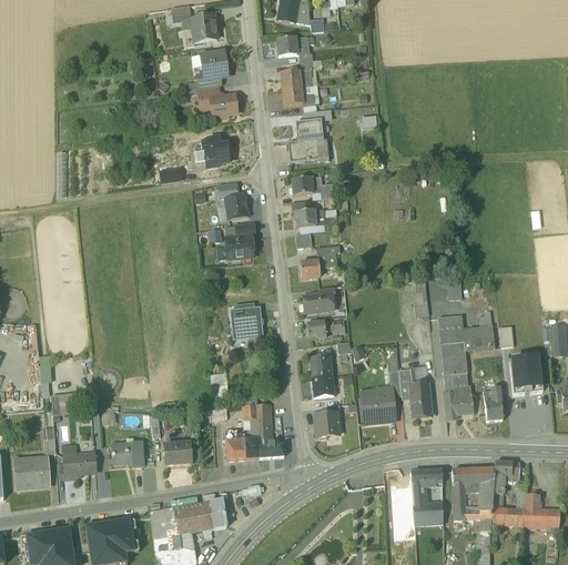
[(298,0),(280,0),(276,19),(295,22),(295,21),(305,23),(305,22),(306,14),(304,14),(305,8),(303,8),(304,1),(298,1),(298,0)]
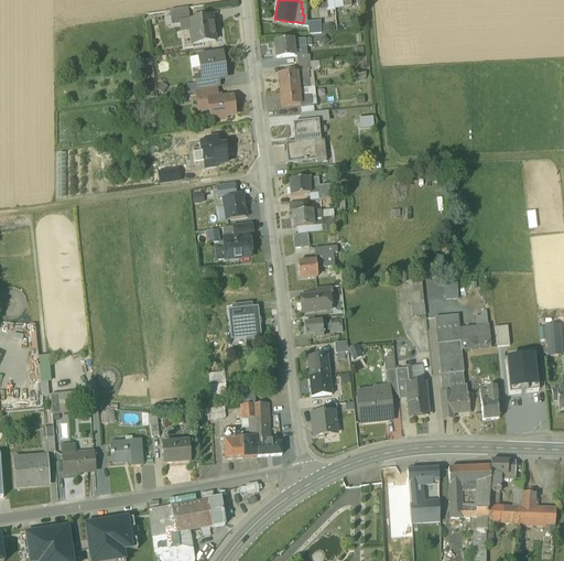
[(188,10),(171,12),(172,20),(172,21),(182,20),(181,19),(190,18),(188,10)]
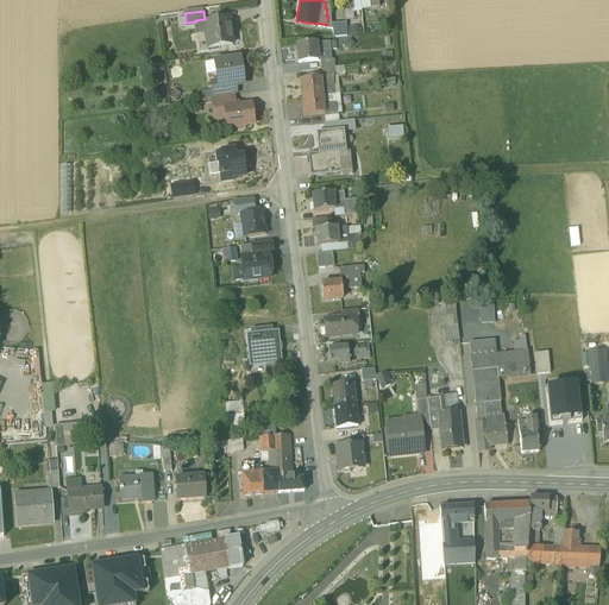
[(205,19),(195,20),(196,21),(196,30),(205,29),(207,44),(233,41),(230,16),(205,19)]
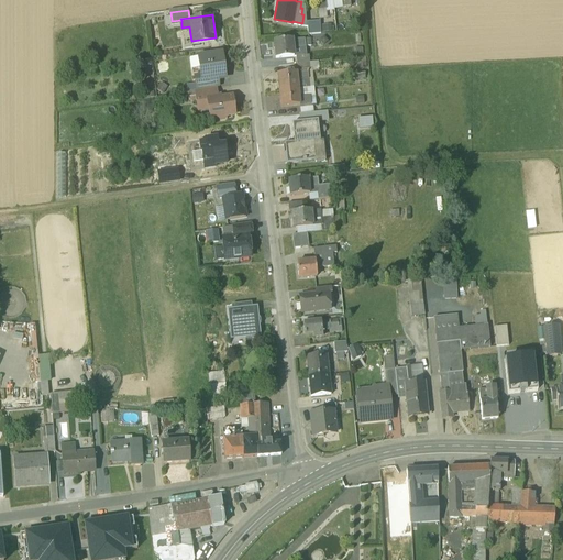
[(305,35),(293,36),(293,45),(306,44),(306,43),(305,35)]
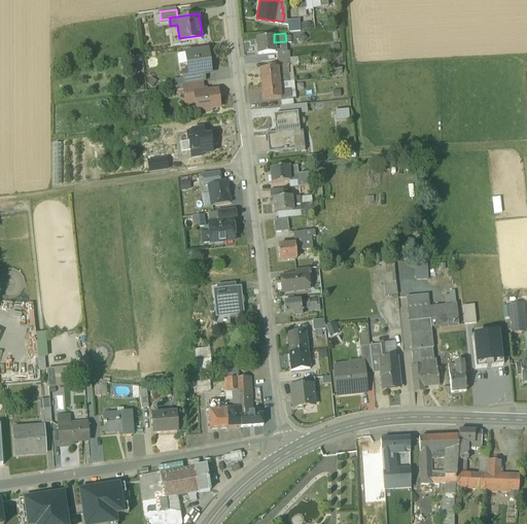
[(274,34),(256,36),(258,51),(275,49),(274,42),(274,34)]
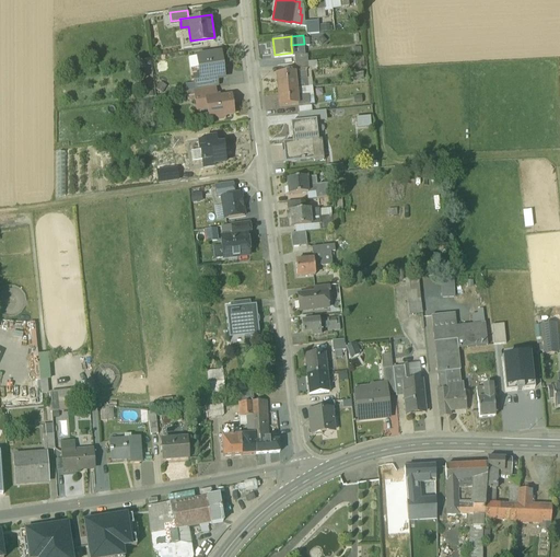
[(304,44),(291,45),(292,53),(294,53),(305,51),(304,44)]
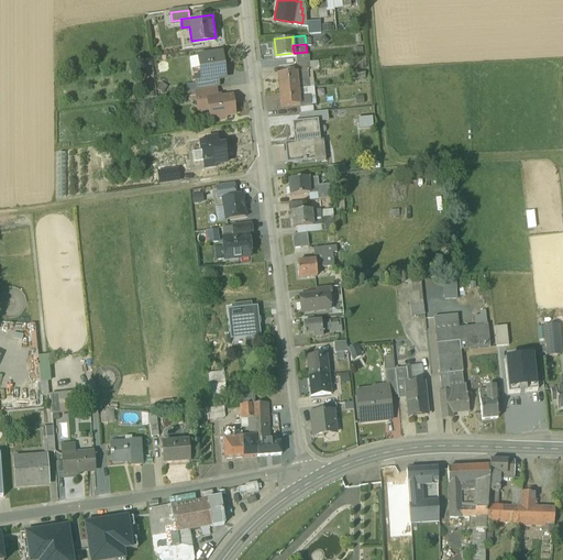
[(221,50),(198,53),(201,73),(201,74),(216,72),(224,70),(221,50)]
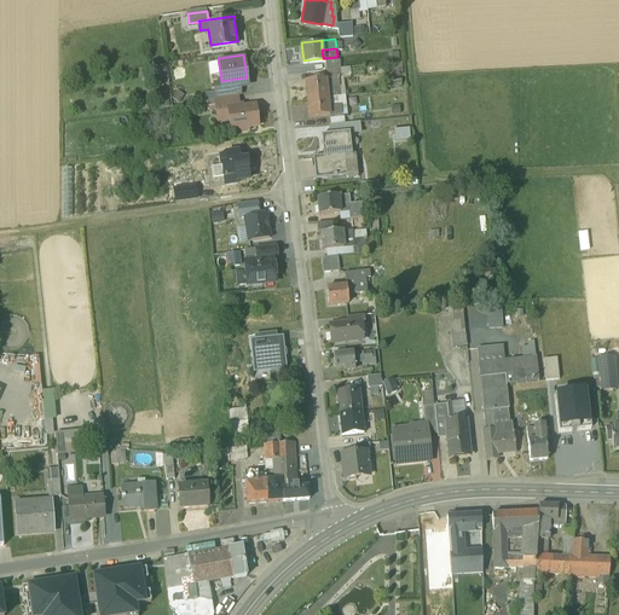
[(337,57),(325,58),(327,67),(340,65),(341,65),(340,57),(337,57)]
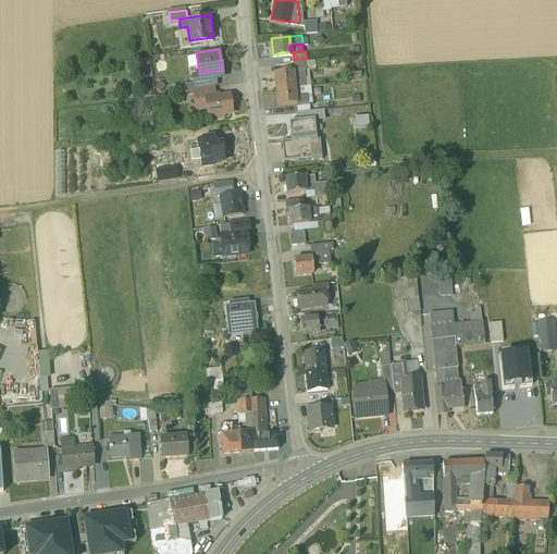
[(293,69),(274,71),(276,86),(295,85),(294,77),(306,75),(305,68),(293,69)]
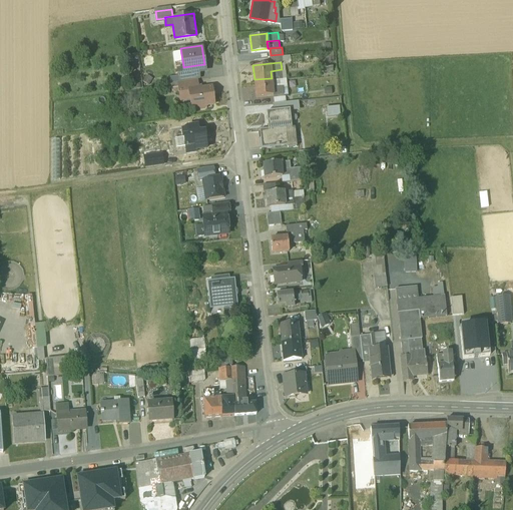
[(196,65),(183,67),(183,66),(178,67),(180,79),(196,76),(197,76),(196,65)]
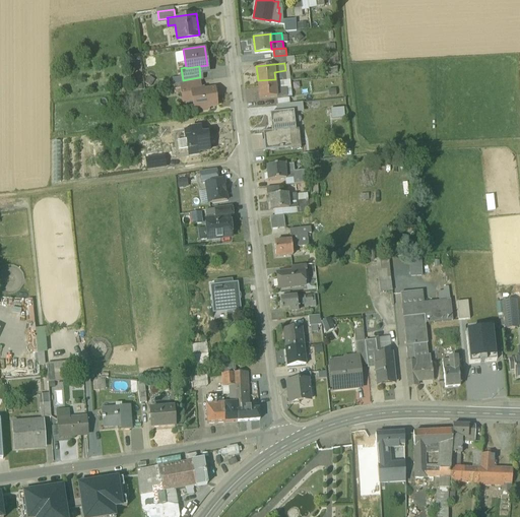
[(183,80),(181,80),(183,91),(193,89),(192,86),(200,85),(199,77),(183,80)]
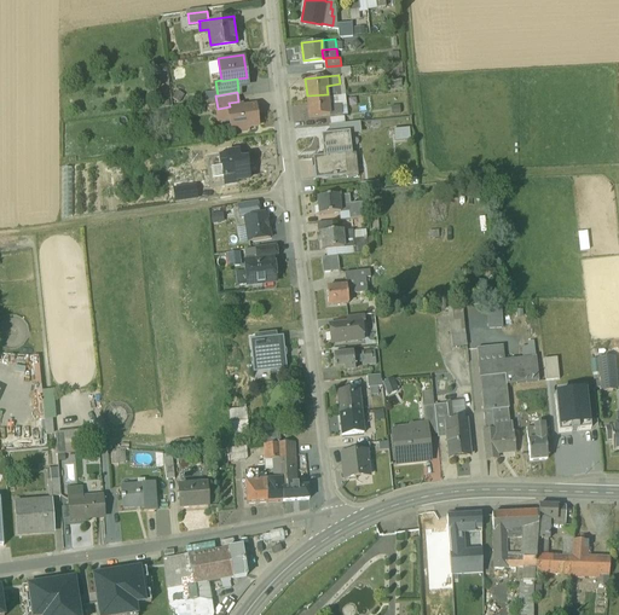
[(328,94),(307,96),(308,115),(329,112),(329,111),(342,110),(341,102),(329,103),(328,94)]
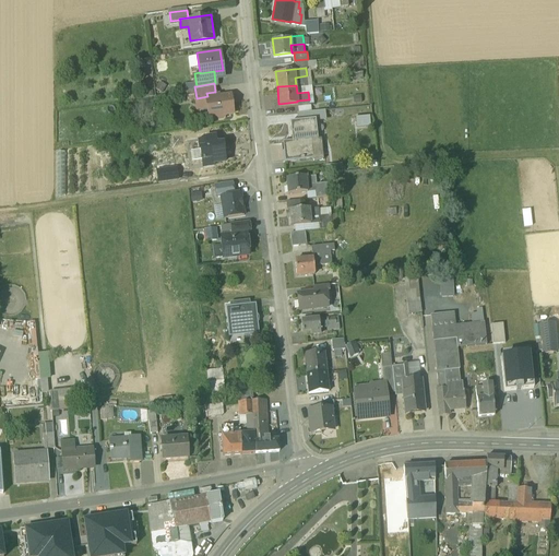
[(215,92),(206,93),(207,96),(210,114),(216,113),(219,116),(224,115),(226,111),(233,110),(230,93),(218,94),(218,91),(215,92)]
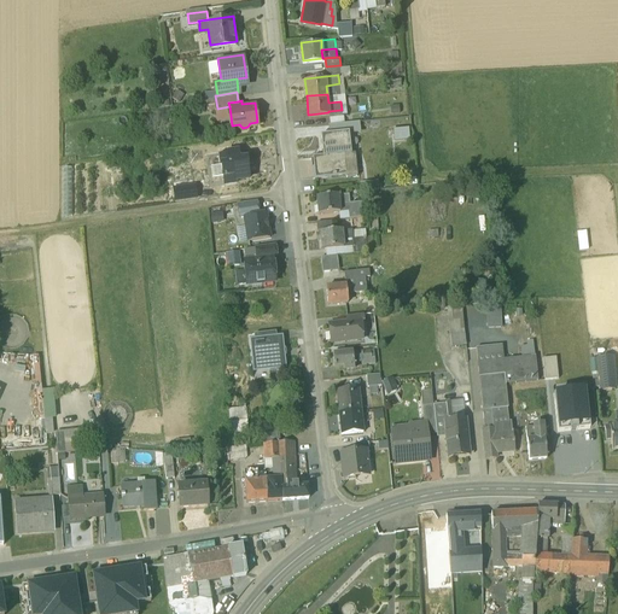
[(348,129),(322,132),(325,152),(313,153),(315,175),(347,171),(344,151),(350,151),(348,129)]
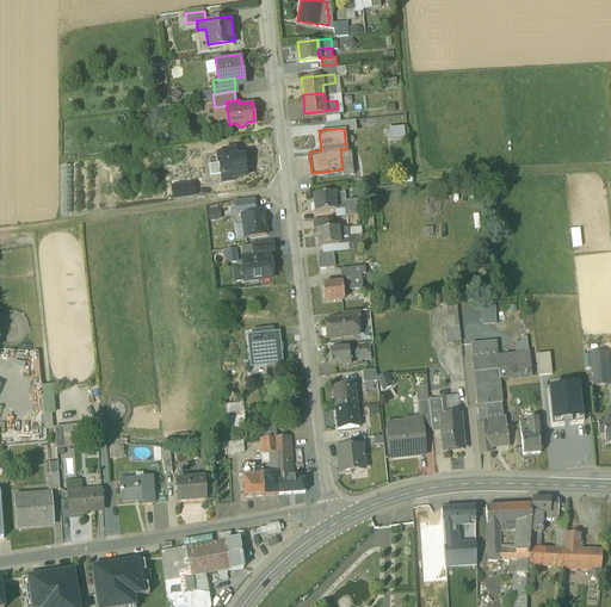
[(235,146),(217,148),(221,171),(233,169),(233,174),(234,174),(246,173),(244,154),(236,155),(235,146)]
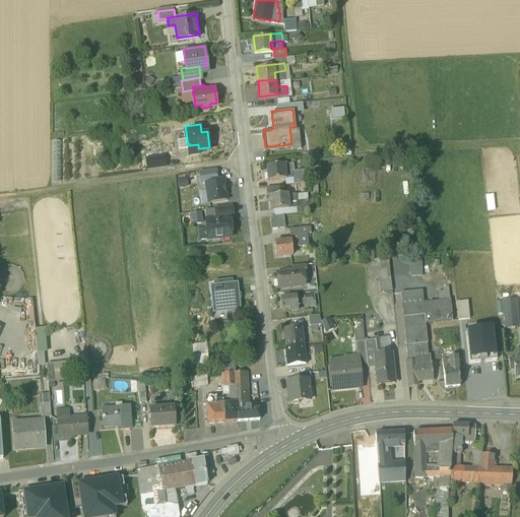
[(198,144),(188,145),(189,152),(199,150),(199,148),(198,148),(198,144)]
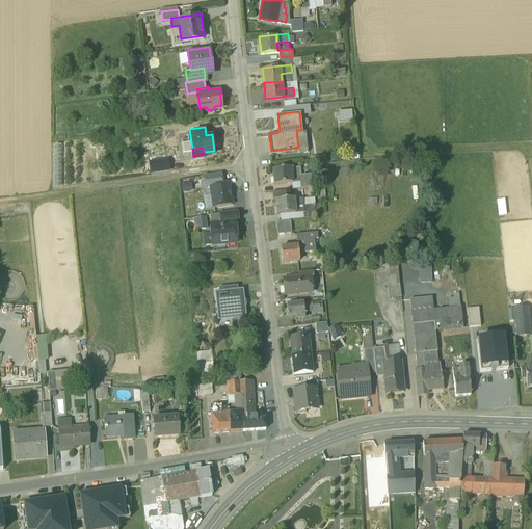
[(291,165),(272,167),(274,182),(299,179),(301,179),(300,173),(300,164),(291,165)]
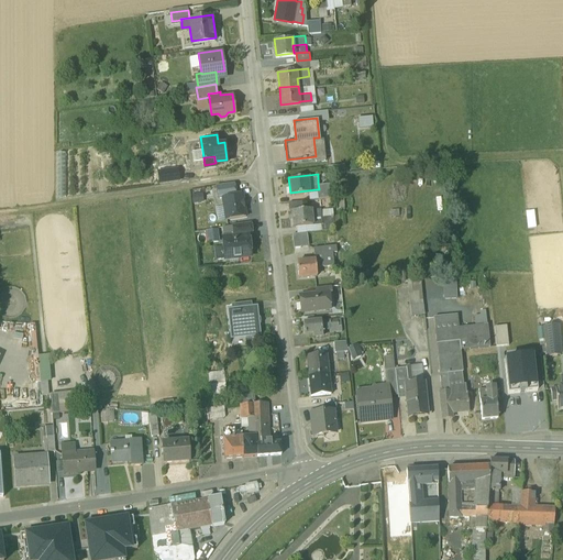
[(242,191),(222,195),(225,217),(245,213),(242,191)]
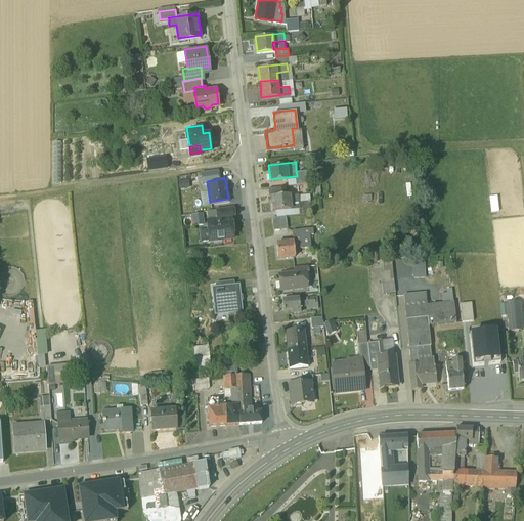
[(289,192),(271,193),(273,209),(297,206),(300,206),(299,200),(299,191),(289,192)]
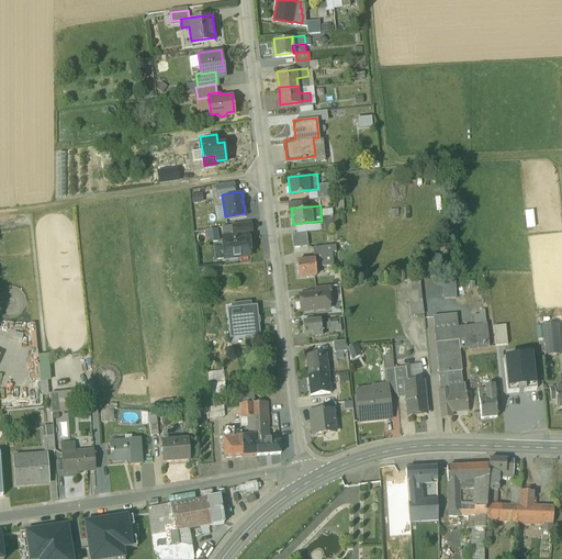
[(249,219),(232,222),(234,234),(247,232),(247,233),(251,232),(249,219)]
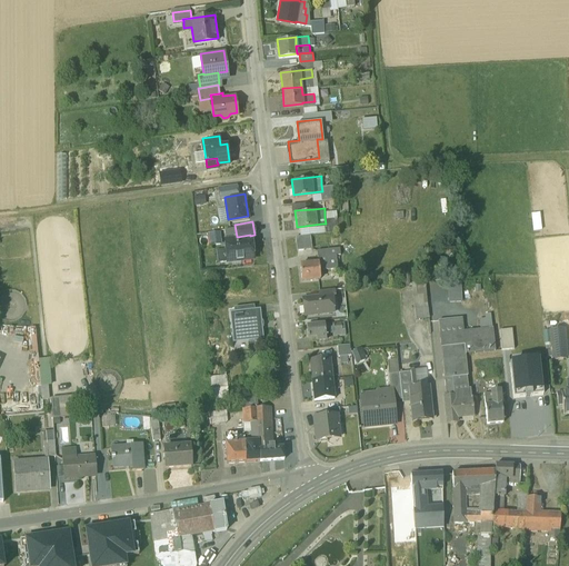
[(302,232),(296,234),(297,247),(305,247),(302,232)]
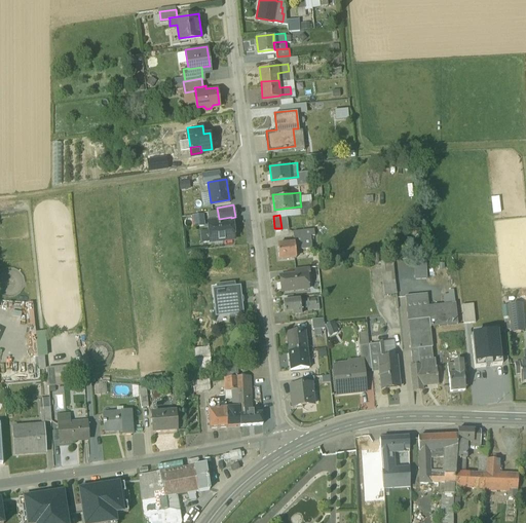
[(219,219),(209,220),(207,223),(208,228),(210,230),(211,238),(233,236),(231,218),(231,217),(219,219)]
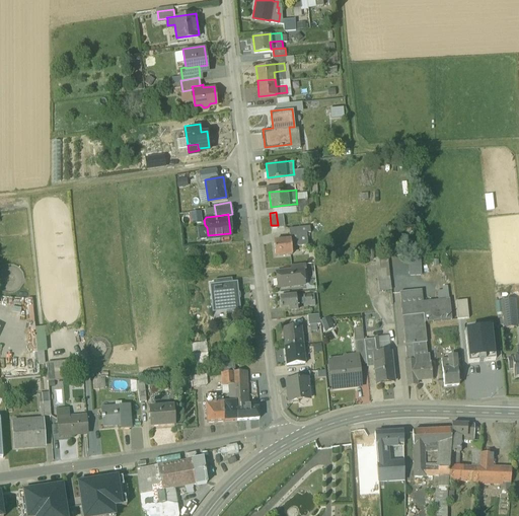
[(309,223),(289,226),(289,232),(298,231),(306,230),(310,229),(309,223)]
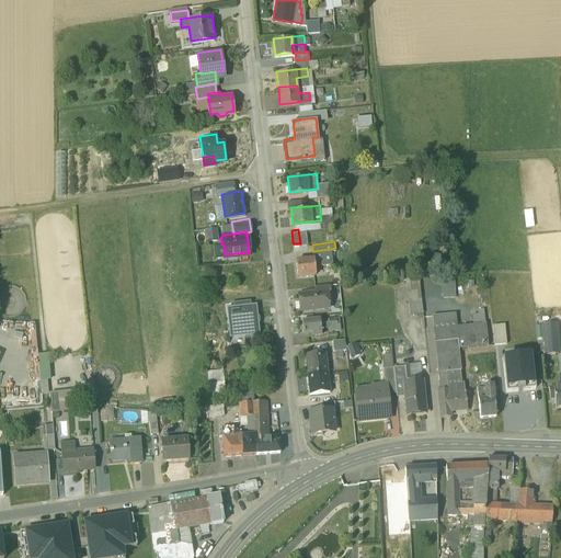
[(331,249),(322,250),(323,262),(332,261),(331,249)]
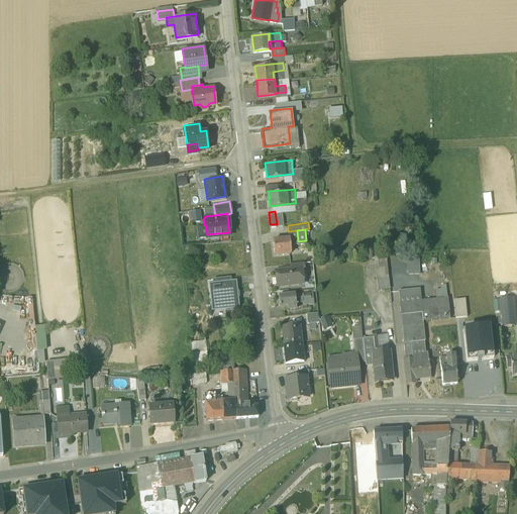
[(289,236),(273,237),(274,251),(291,250),(290,242),(298,241),(297,230),(288,231),(289,236)]
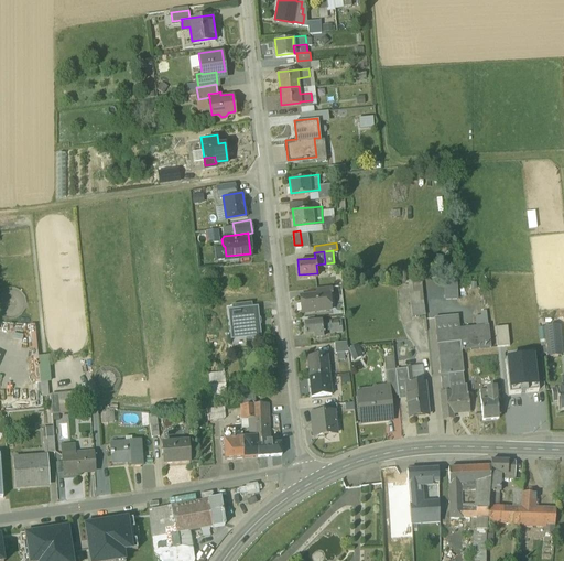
[(422,278),(409,279),(412,315),(425,313),(422,278)]
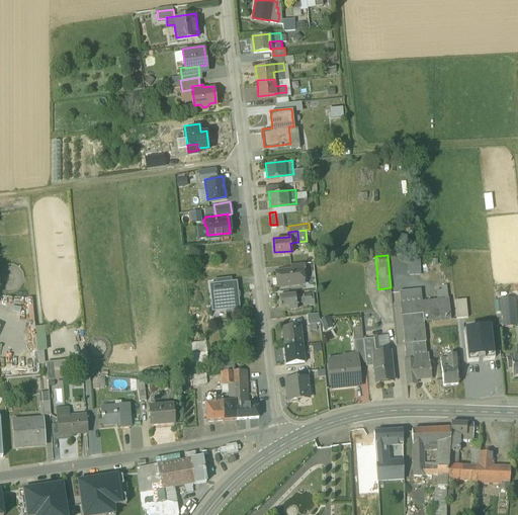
[(290,267),(275,269),(277,283),(301,281),(299,267),(299,266),(290,267)]
